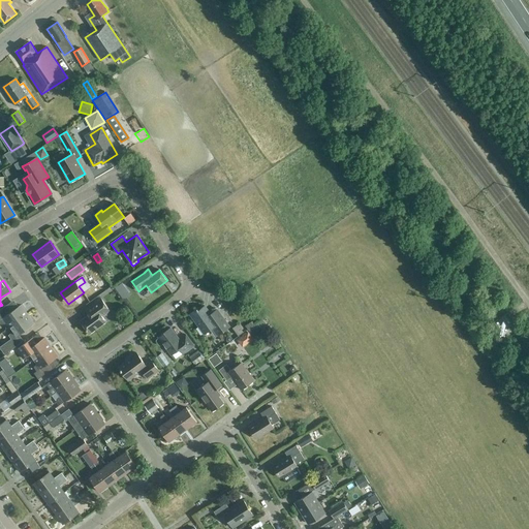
[(130,294),(122,282),(115,287),(123,300),(130,294)]
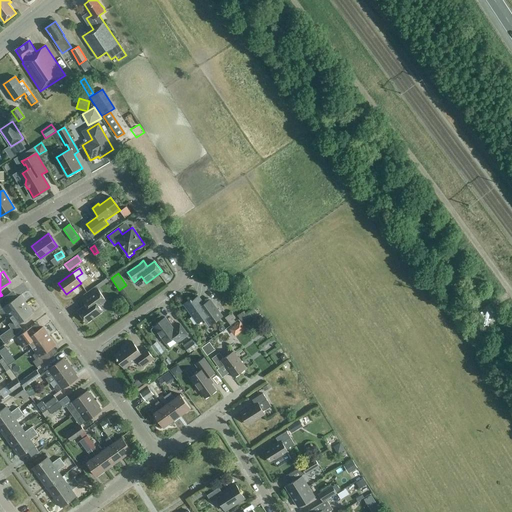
[(82,301),(86,306),(78,311),(86,322),(102,311),(98,304),(105,299),(98,289),(82,301)]
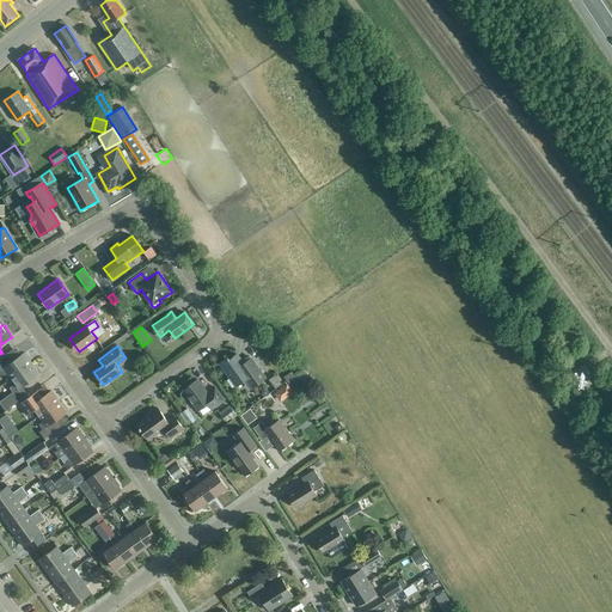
[(12,361),(6,354),(0,357),(0,374),(6,374),(8,373),(12,378),(32,363),(24,353),(12,361)]
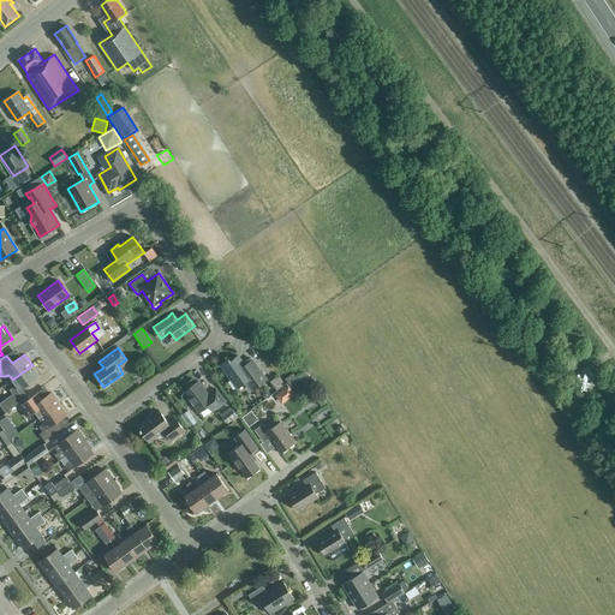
[(251,357),(243,363),(238,356),(231,360),(230,359),(221,365),(232,380),(228,382),(234,389),(237,387),(238,388),(248,382),(254,390),(267,380),(251,357)]
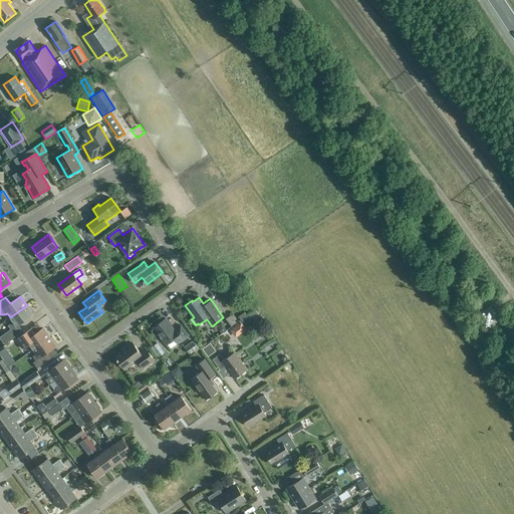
[(10,317),(13,321),(7,326),(10,329),(0,336),(0,339),(4,344),(22,331),(18,325),(33,314),(27,305),(10,317)]
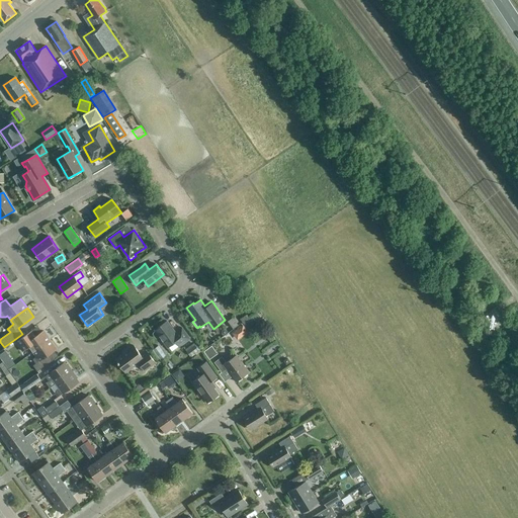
[(233,329),(238,326),(236,323),(238,322),(235,318),(233,319),(232,318),(228,321),(233,329)]
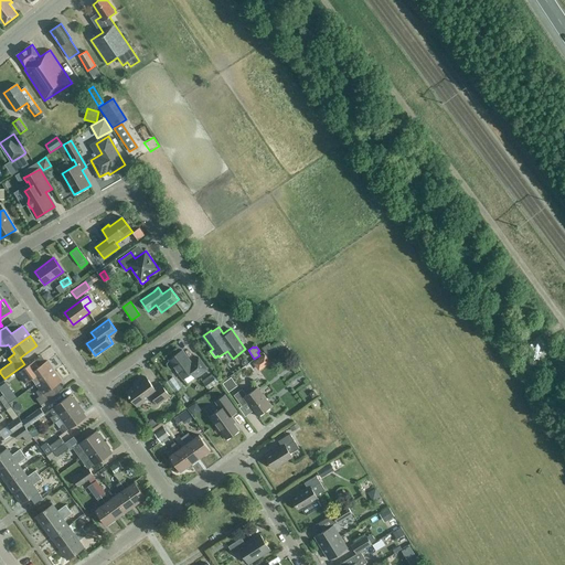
[(169,360),(169,361),(166,363),(166,365),(169,369),(170,370),(174,368),(183,379),(192,372),(195,377),(208,370),(199,358),(191,363),(182,350),(169,360)]
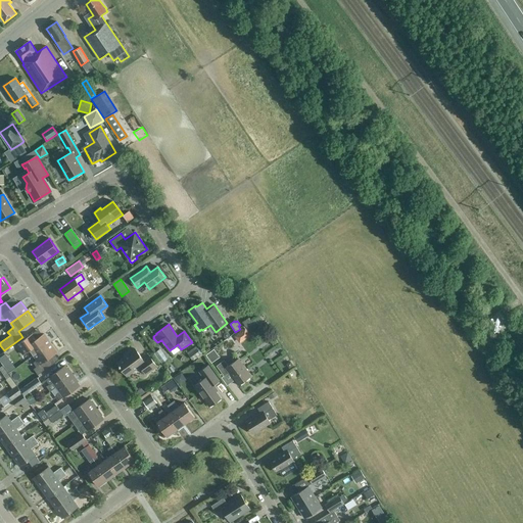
[(38,330),(30,336),(16,345),(24,354),(30,350),(34,355),(50,343),(44,334),(42,335),(38,330)]
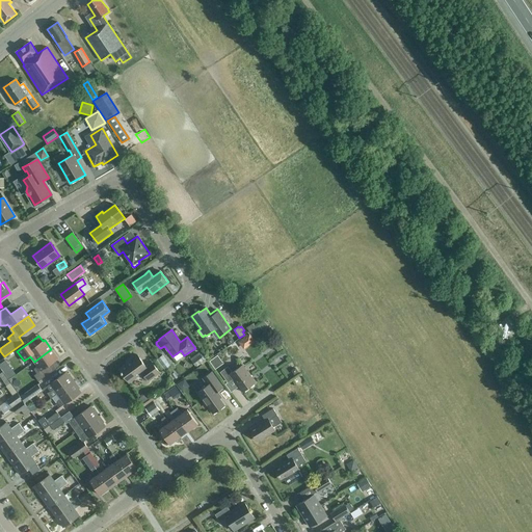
[(34,362),(37,366),(33,369),(36,374),(34,375),(38,381),(59,367),(55,361),(58,358),(51,349),(34,362)]
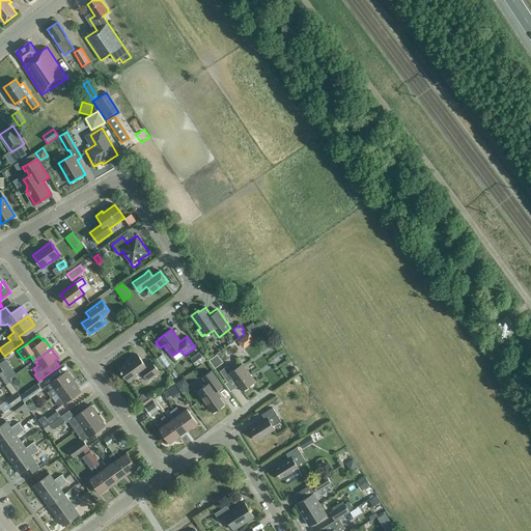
[(145,366),(137,355),(126,363),(119,368),(129,382),(142,372),(148,380),(160,372),(151,362),(145,366)]
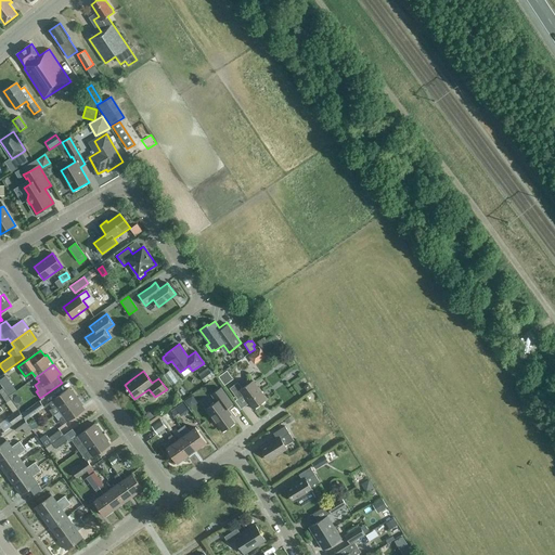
[(171,385),(178,382),(170,371),(164,375),(171,385)]
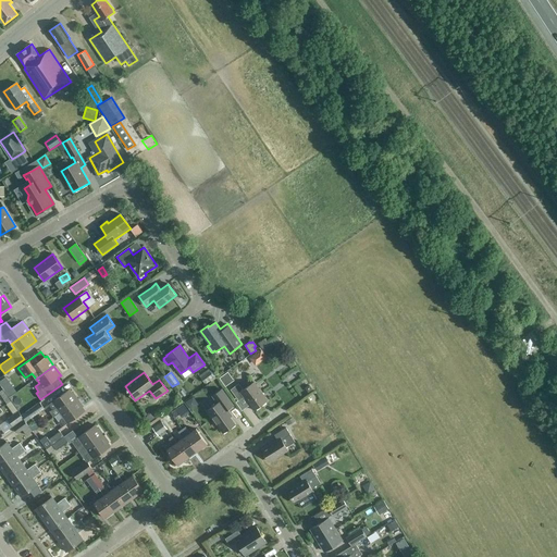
[(219,379),(225,387),(233,381),(226,372),(219,379)]
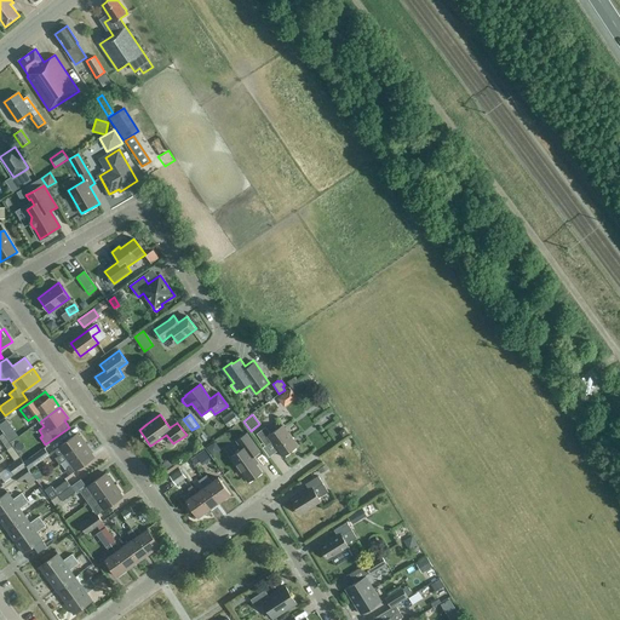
[(269,458),(277,451),(282,457),(298,446),(282,425),(270,434),(265,428),(257,434),(265,446),(262,448),(269,458)]
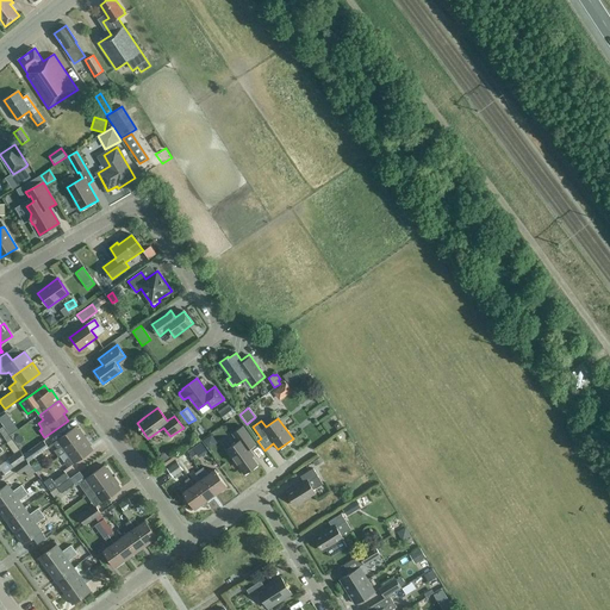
[(66,452),(86,437),(80,430),(80,431),(76,427),(54,443),(57,449),(62,447),(66,452)]
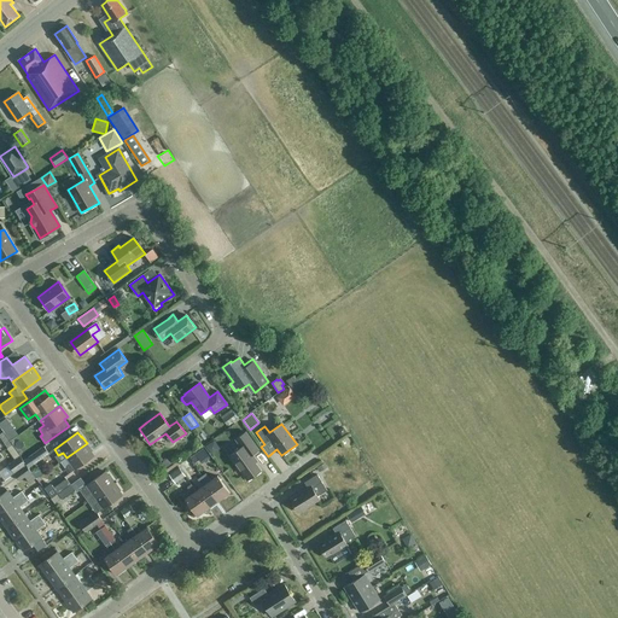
[(229,456),(248,481),(261,471),(251,456),(258,450),(246,432),(235,439),(242,448),(229,456)]
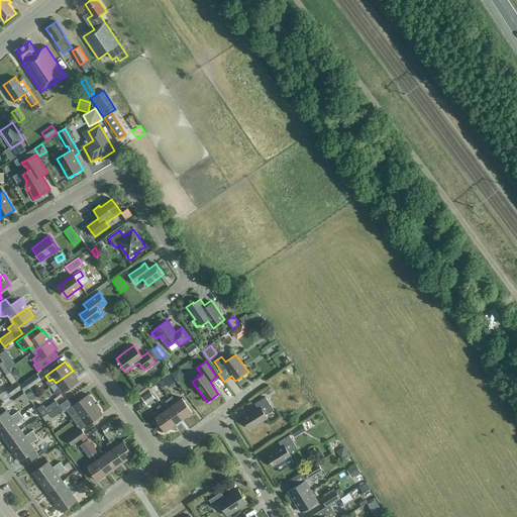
[(14,368),(9,370),(14,379),(18,376),(14,368)]
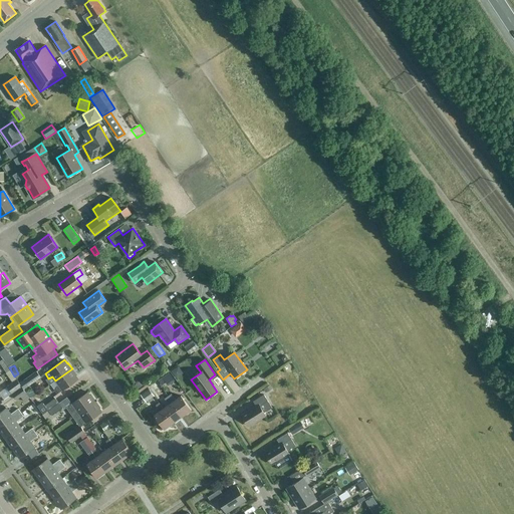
[(72,368),(55,380),(58,384),(55,389),(59,393),(78,379),(76,375),(72,368)]
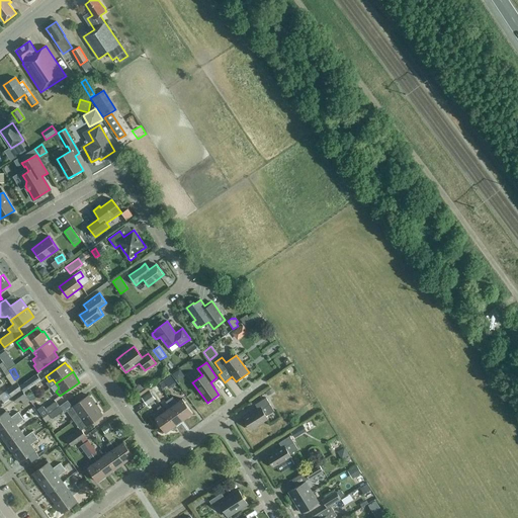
[(23,382),(19,385),(22,390),(24,393),(28,390),(40,381),(35,374),(23,382)]
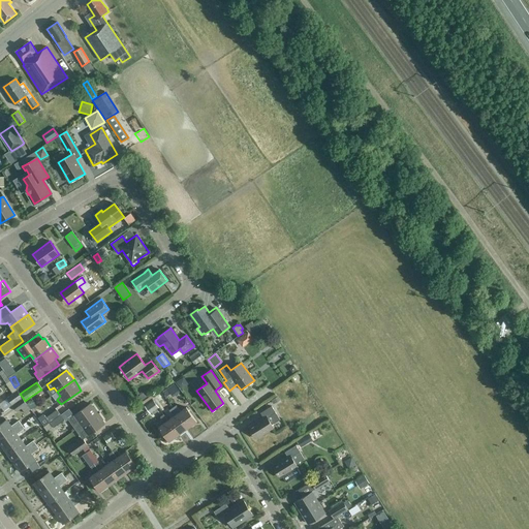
[(17,390),(17,391),(6,398),(12,405),(23,398),(17,390)]
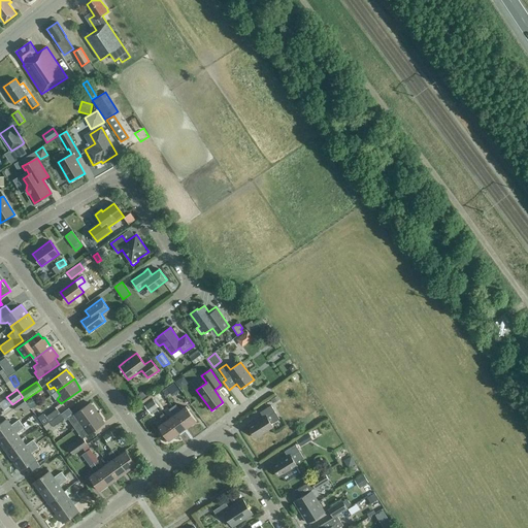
[(141,399),(147,395),(144,391),(138,395),(141,399)]
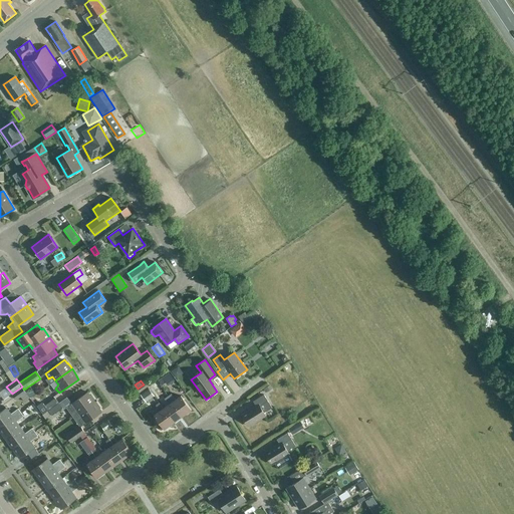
[(140,393),(150,386),(148,382),(138,390),(140,393)]
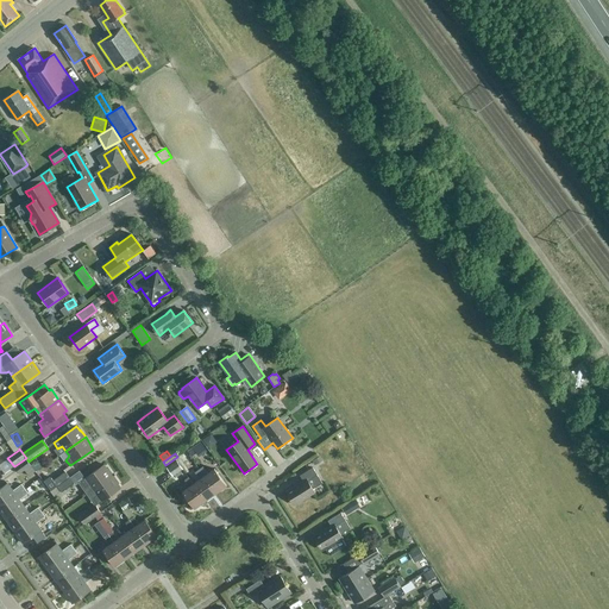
[(31,465),(29,466),(25,460),(14,468),(19,473),(24,470),(29,477),(35,471),(31,465)]
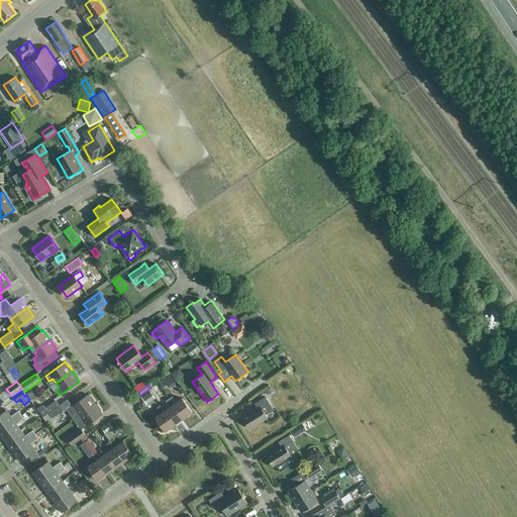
[(31,391),(26,395),(29,400),(30,400),(30,401),(35,397),(31,391)]
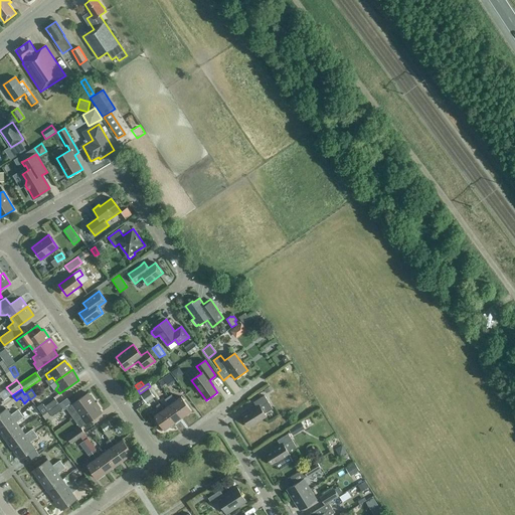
[(146,403),(155,397),(149,389),(140,395),(146,403)]
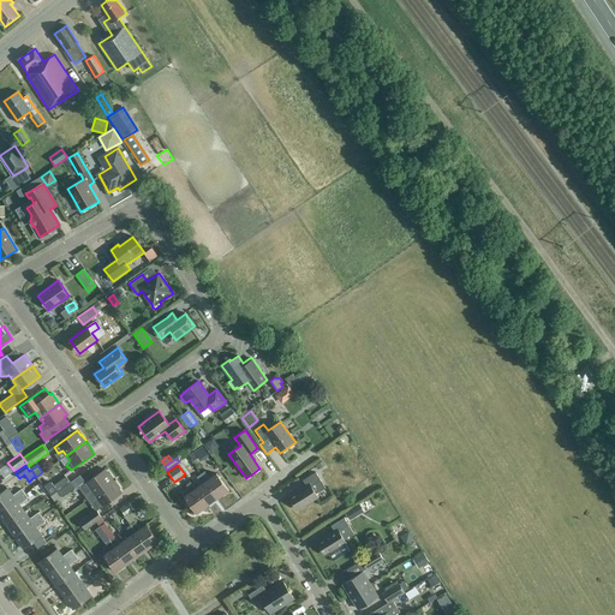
[(106,470),(82,487),(78,489),(87,500),(114,481),(109,473),(108,473),(106,470)]
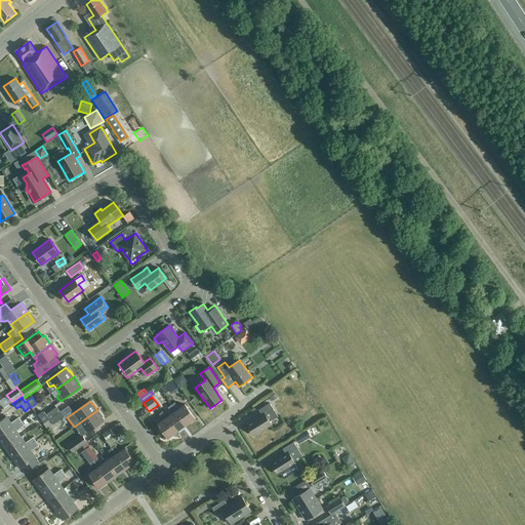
[(175,403),(171,405),(187,426),(196,419),(185,405),(179,409),(175,403)]
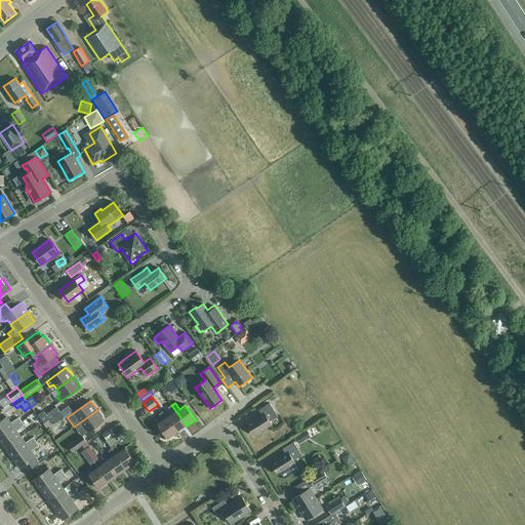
[(270,403),(258,410),(261,415),(247,425),(254,436),(272,425),(270,422),(278,417),(270,403)]
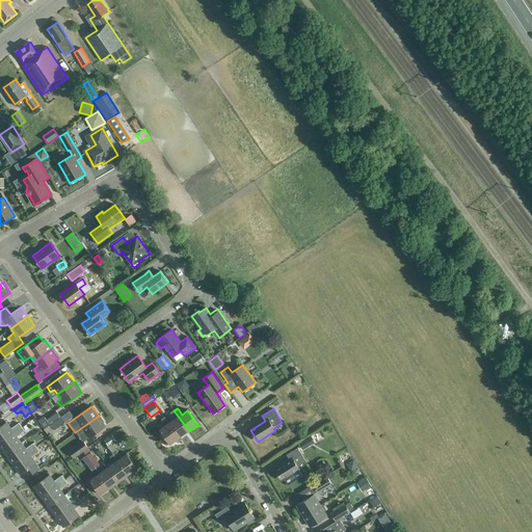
[(175,419),(169,423),(180,439),(189,431),(174,410),(170,414),(175,419)]
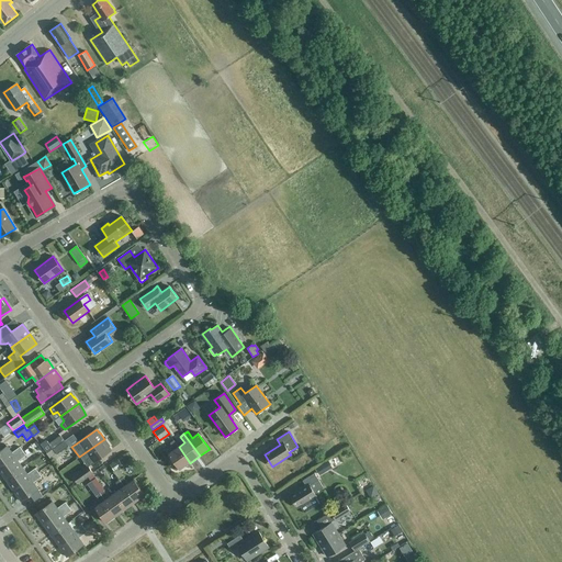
[(47,453),(64,440),(60,436),(49,444),(49,445),(44,449),(47,453)]
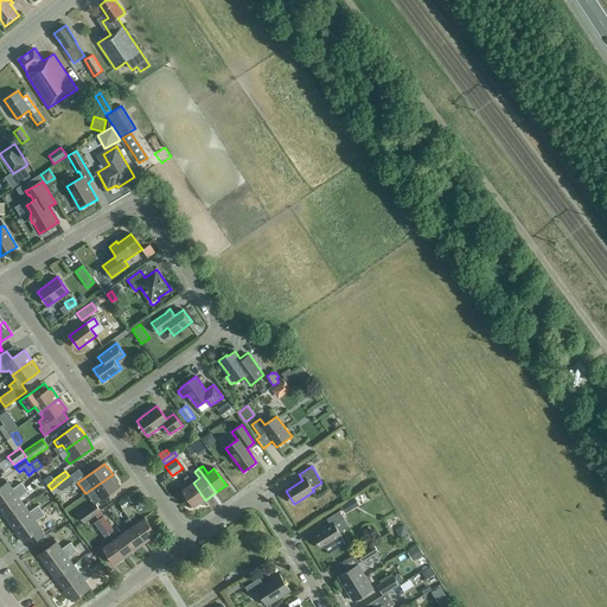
[(113,474),(85,493),(94,504),(94,505),(95,504),(121,486),(117,483),(119,481),(113,474)]
